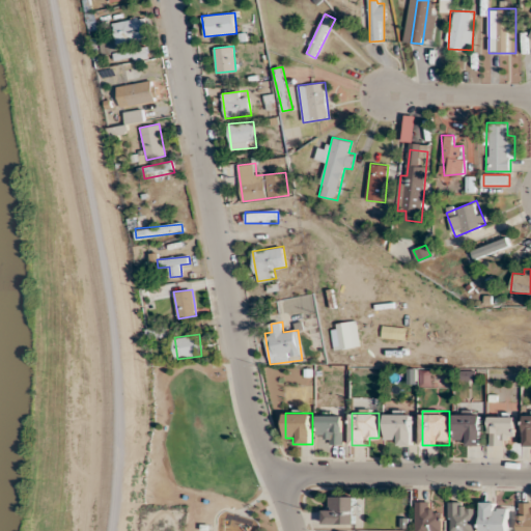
[(413,414),(387,414),(387,444),(413,444),(413,414)]
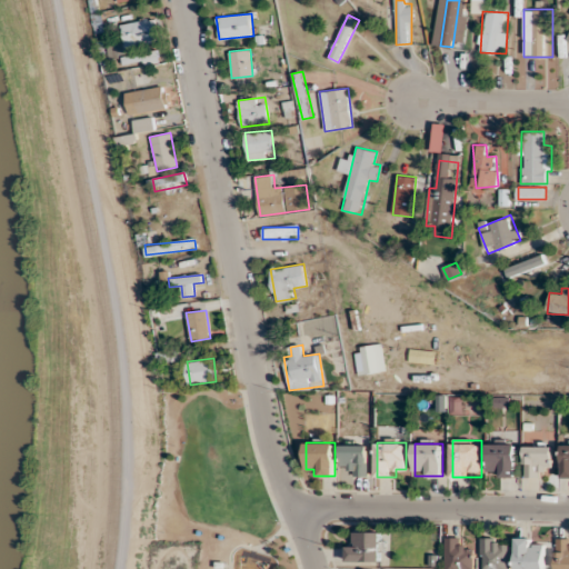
[(488,477),(516,477),(516,443),(488,443),(488,477)]
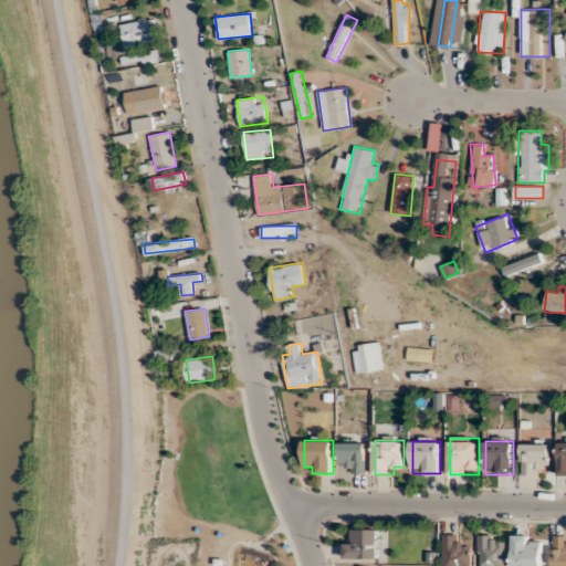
[(367,474),(367,442),(339,442),(339,463),(349,463),(349,474),(367,474)]
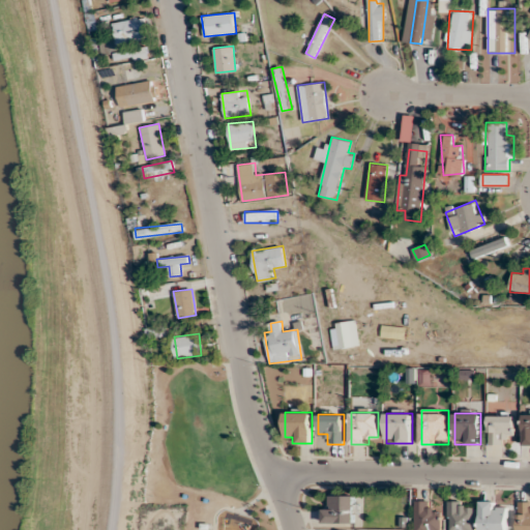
[(489,415),(489,444),(505,444),(505,435),(516,435),(516,415),(489,415)]
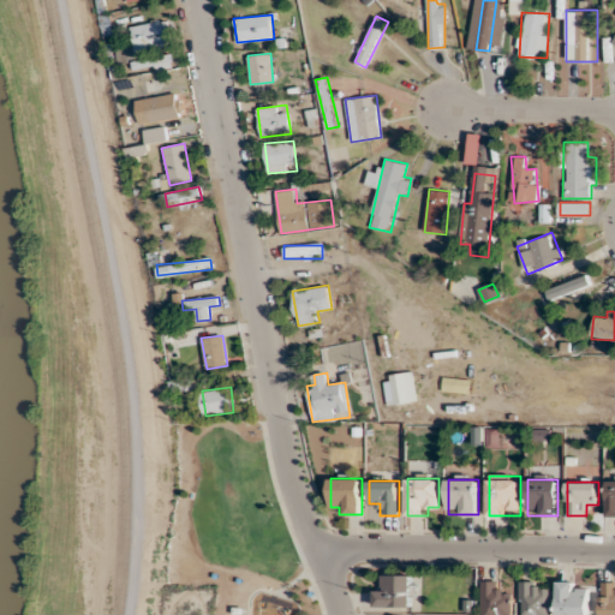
[(376,575),(376,607),(415,607),(415,575),(376,575)]
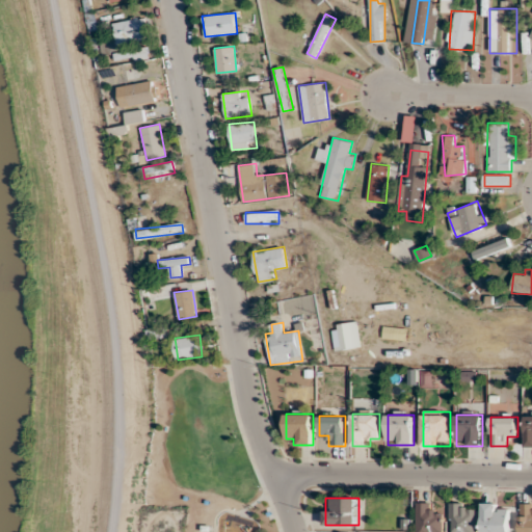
[(416,531),(442,531),(443,512),(431,512),(431,502),(416,503),(416,531)]
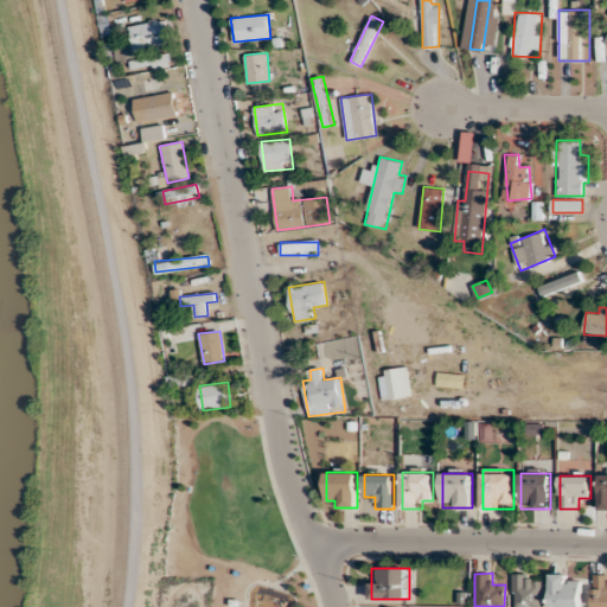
[(512,606),(544,606),(544,574),(513,574),(512,606)]
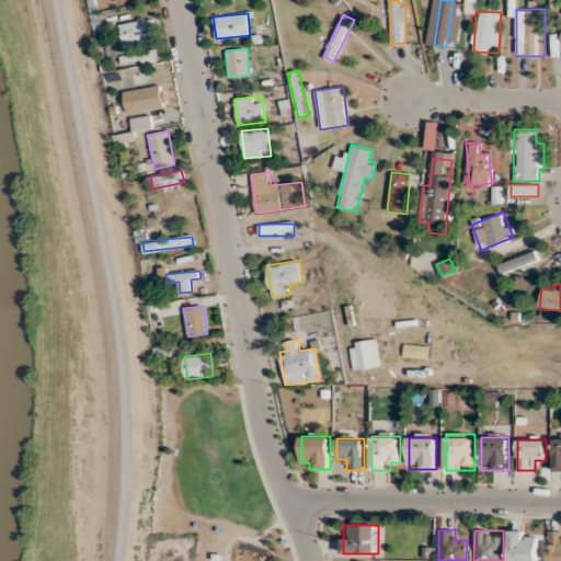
[(508,530),(508,560),(538,560),(538,530),(508,530)]
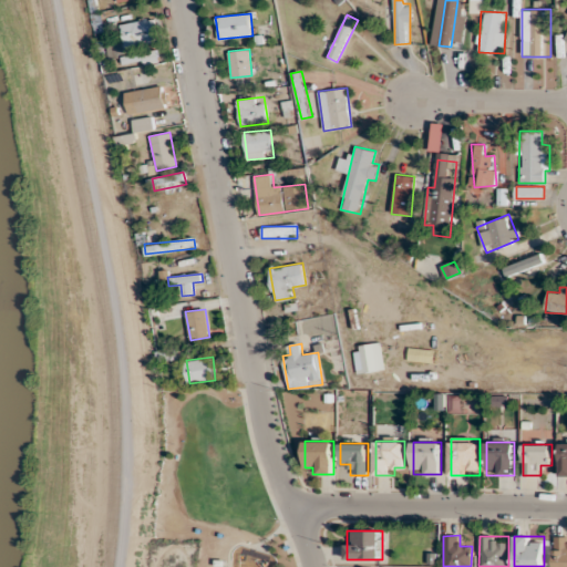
[(554,566),(566,566),(566,536),(555,536),(554,566)]
